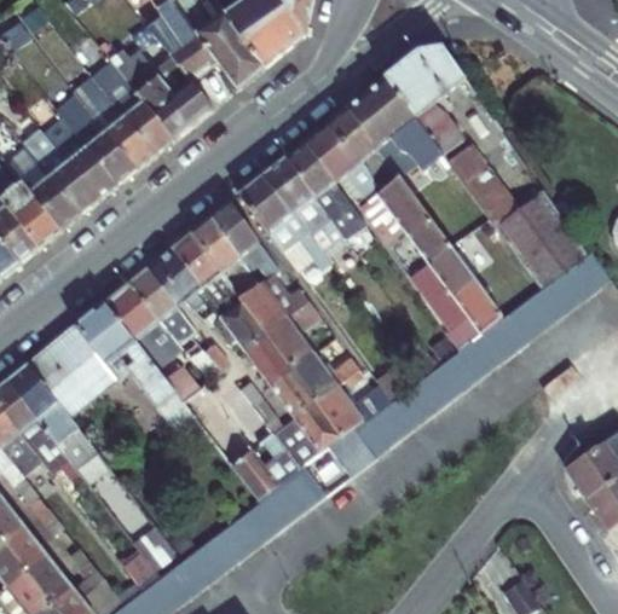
[(155,0),(183,40),(168,51),(173,56),(191,77),(217,57),(180,0),(155,0)]
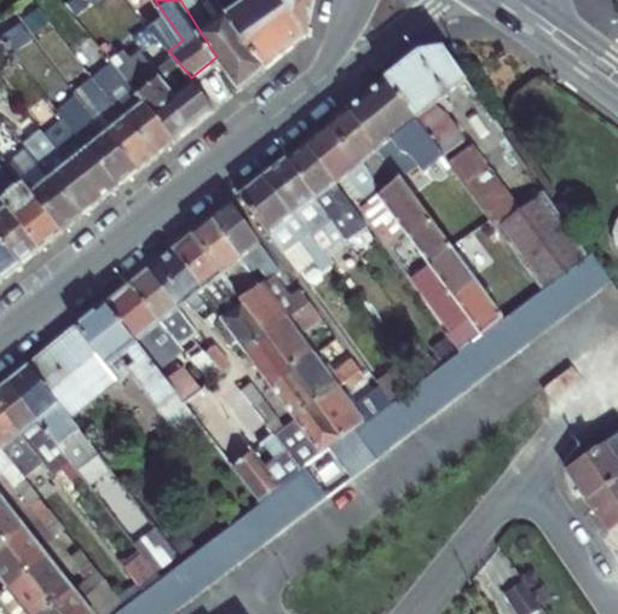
[(180,0),(217,57),(238,86),(266,63),(227,10),(214,21),(201,0),(180,0)]
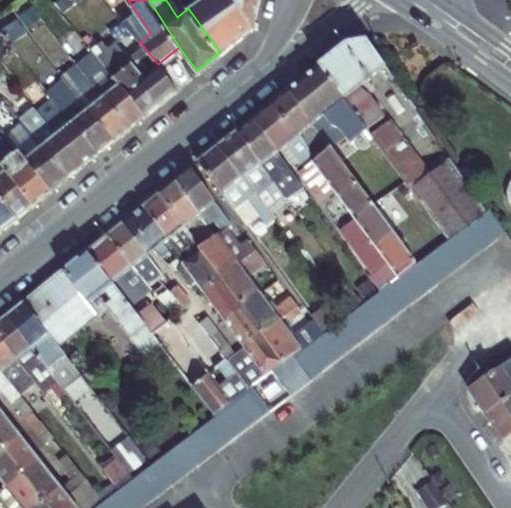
[(166,0),(177,17),(188,8),(182,0),(166,0)]
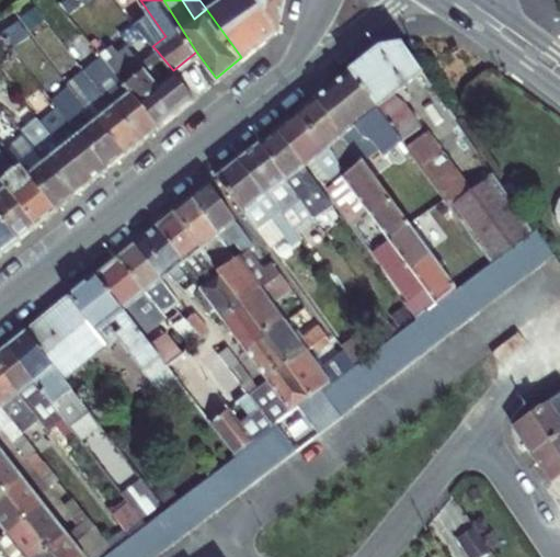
[(206,9),(241,57),(277,30),(258,0),(200,0),(206,9)]
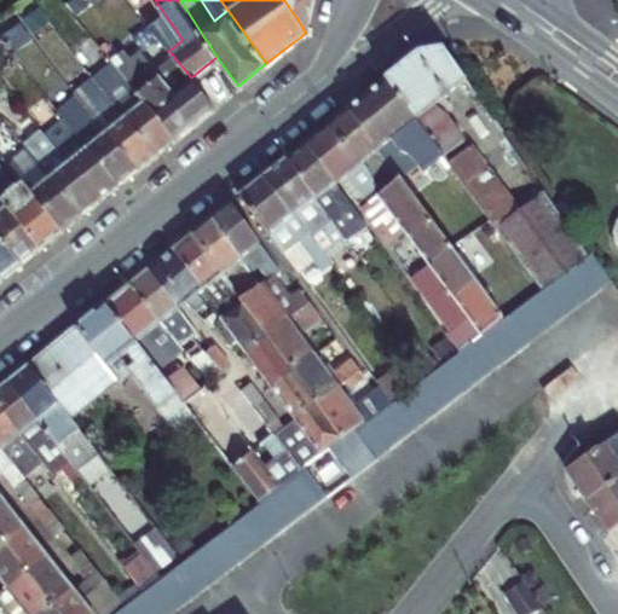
[(284,0),(306,33),(312,0),(284,0)]
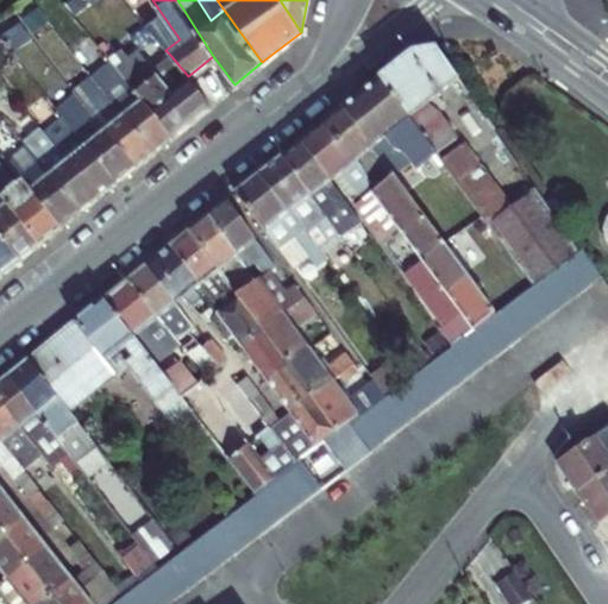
[(49,18),(38,2),(20,17),(32,30),(49,18)]
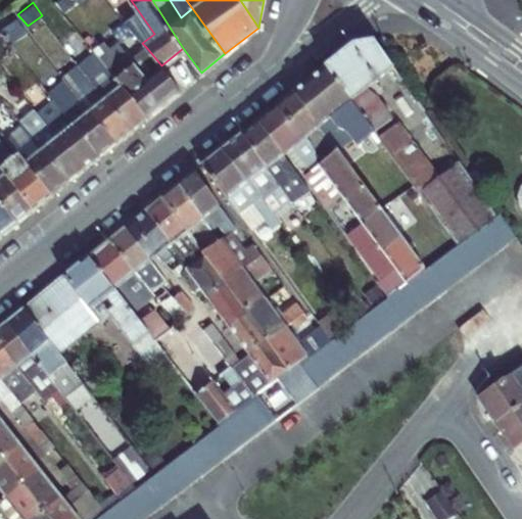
[(94,49),(115,75),(123,84),(136,100),(148,115),(180,89),(161,65),(146,47),(133,58),(117,39),(107,46),(101,39),(92,46),(94,49)]
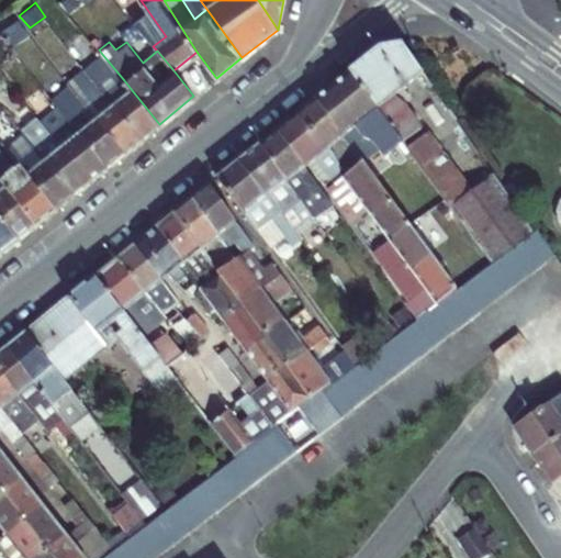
[(411,102),(399,102),(393,95),(403,87),(425,71),(404,43),(381,46),(352,69),(413,152),(433,178),(452,165),(434,138),(427,131),(416,140),(412,134),(422,125),(415,118),(417,112),(411,102)]
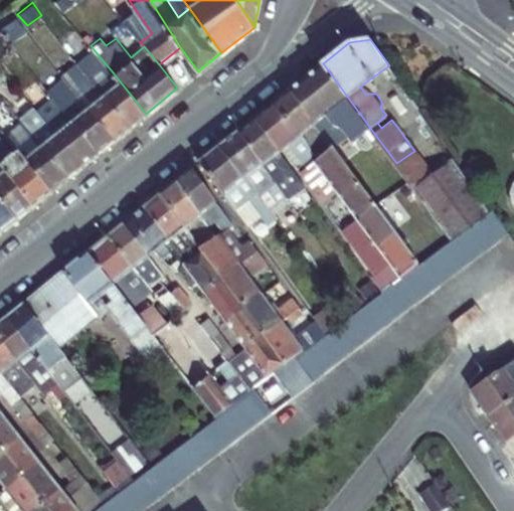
[(114,73),(93,48),(83,54),(105,80),(114,73)]
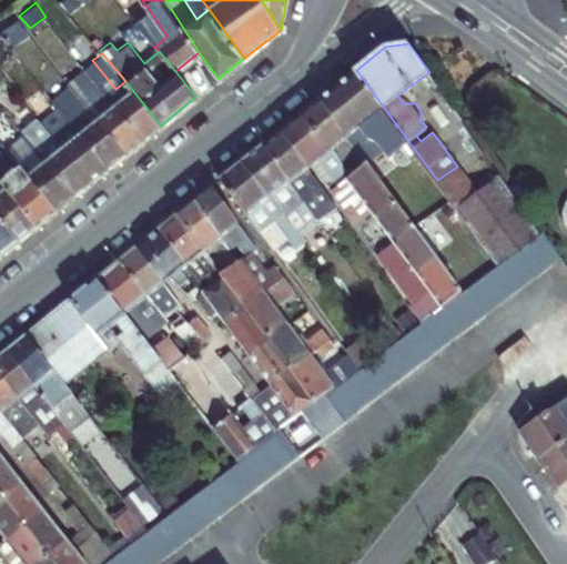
[(115,89),(92,60),(85,67),(91,72),(117,104),(133,91),(125,81),(115,89)]
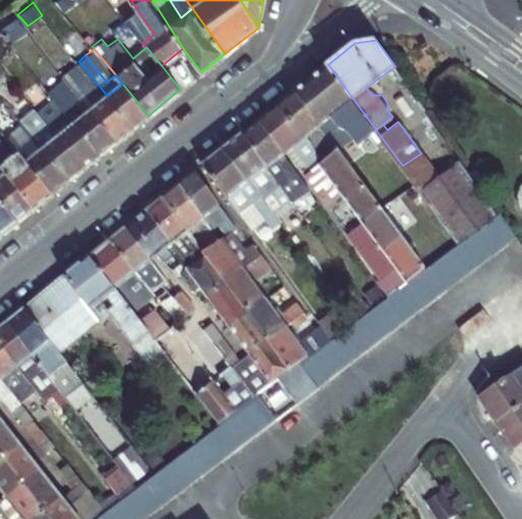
[(335,145),(337,148),(352,137),(359,145),(364,141),(371,151),(384,141),(328,64),(294,91),(321,126),(332,141),(335,145)]
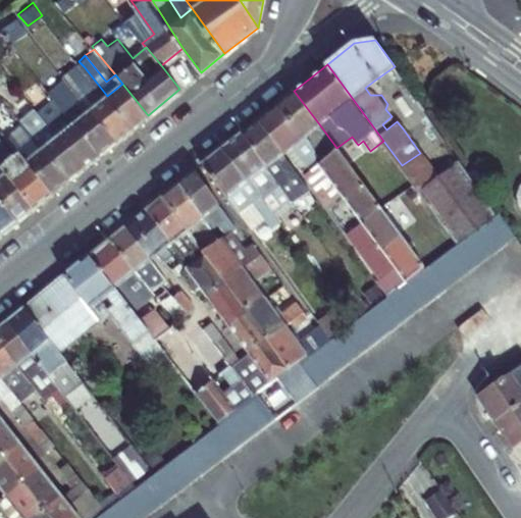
[(79,94),(84,100),(91,109),(116,141),(132,128),(107,96),(84,66),(67,80),(74,89),(79,94)]
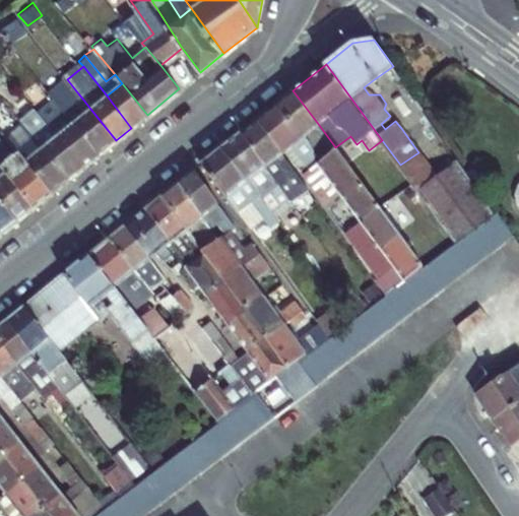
[(378,87),(373,80),(364,87),(369,94),(378,87)]
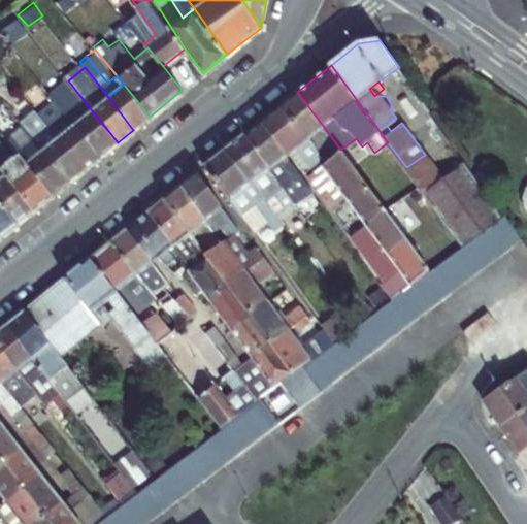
[(137,101),(124,85),(108,97),(133,130),(140,124),(150,117),(137,101)]
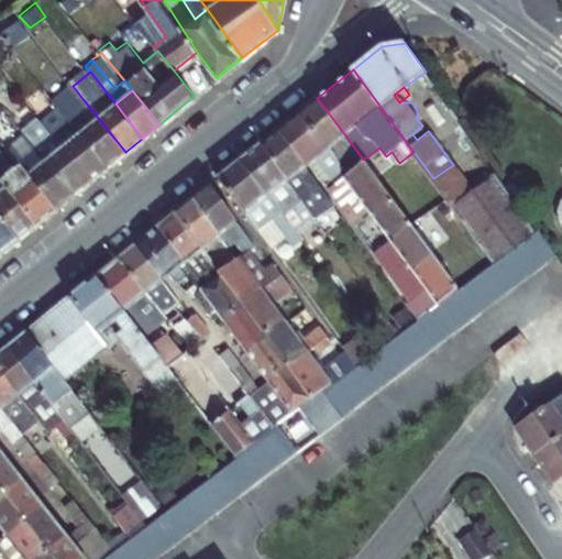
[(317,98),(300,111),(328,148),(345,135),(317,98)]
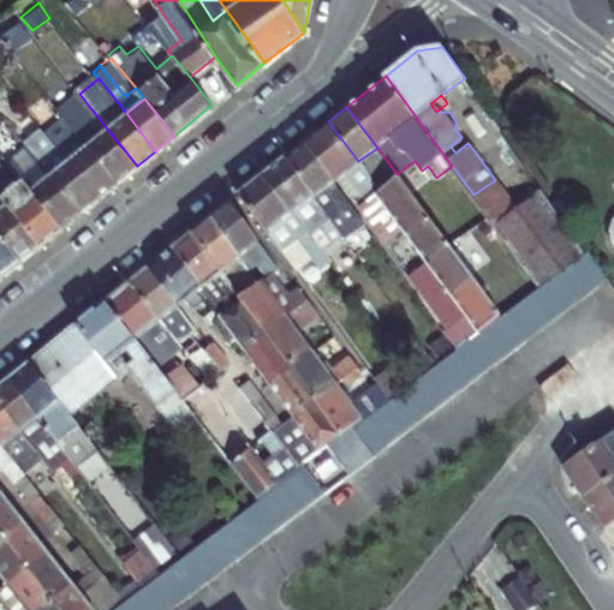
[(82,120),(87,127),(99,118),(93,111),(82,120)]
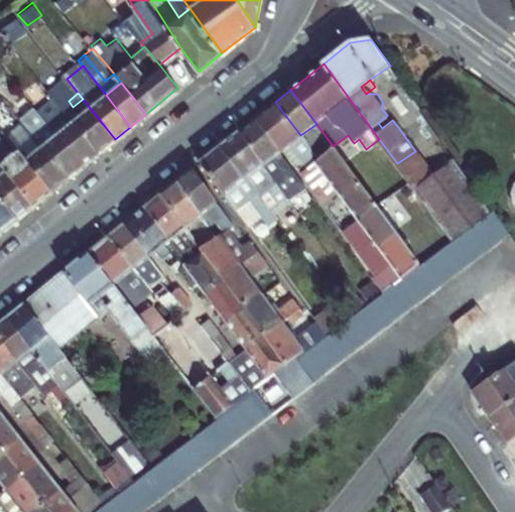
[(83,99),(73,107),(80,115),(90,108),(83,99)]
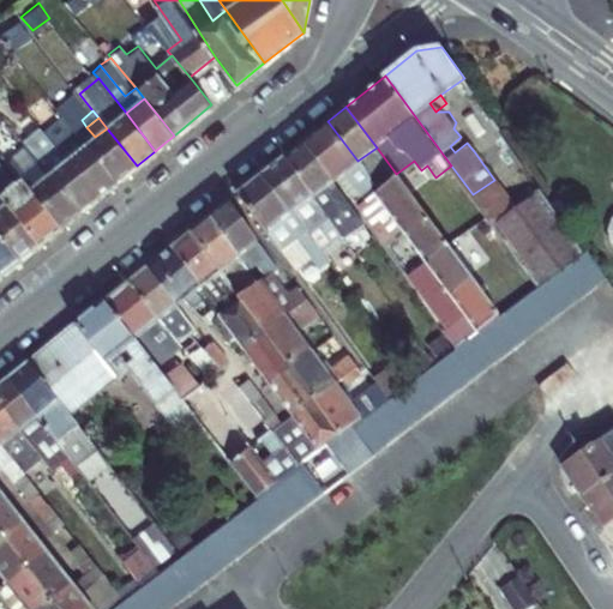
[(310,136),(340,176),(356,199),(373,186),(376,185),(358,161),(328,121),(310,136)]
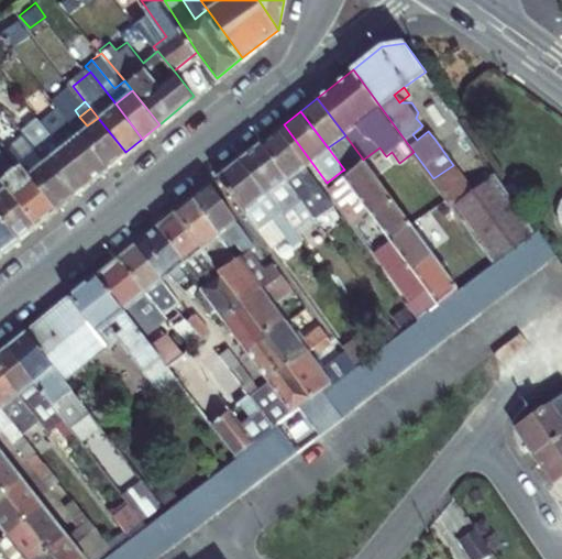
[(58,123),(63,129),(63,130),(74,121),(68,114),(58,123)]
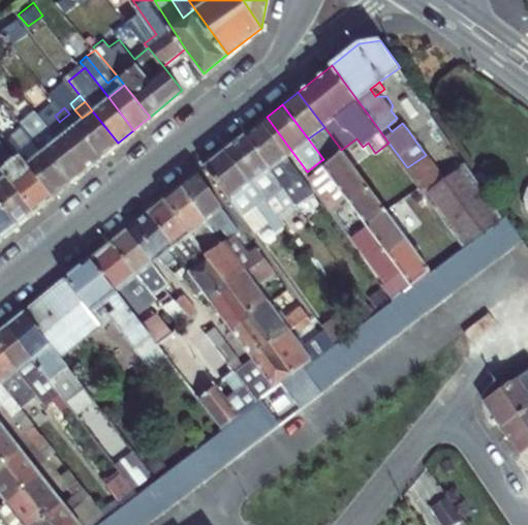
[(82,118),(76,123),(101,155),(105,152),(118,143),(92,111),(82,118)]
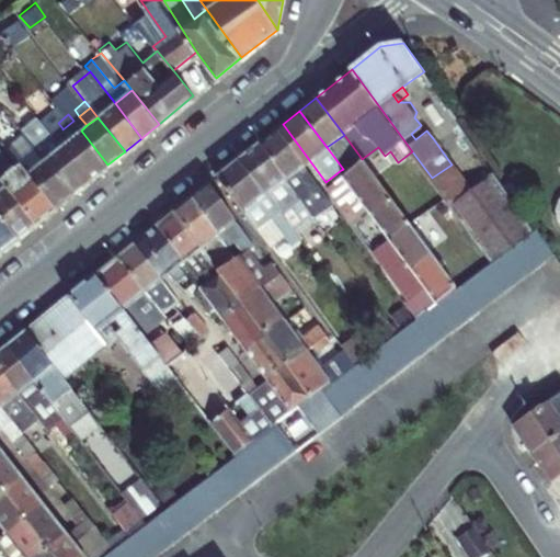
[(56,135),(64,145),(81,131),(73,121),(63,129),(63,128),(56,134),(56,135)]
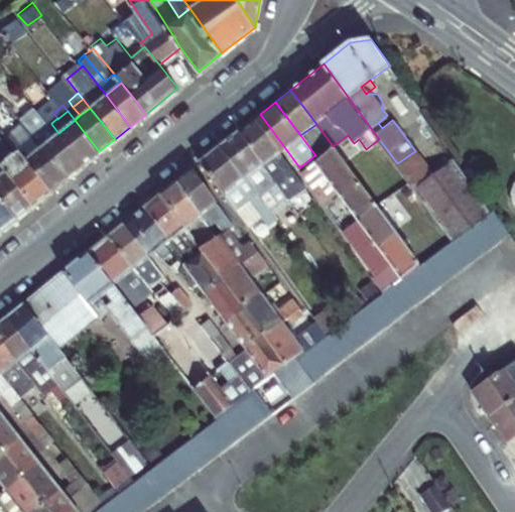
[(283,149),(285,148),(260,114),(258,116),(255,118),(280,151),(283,149)]
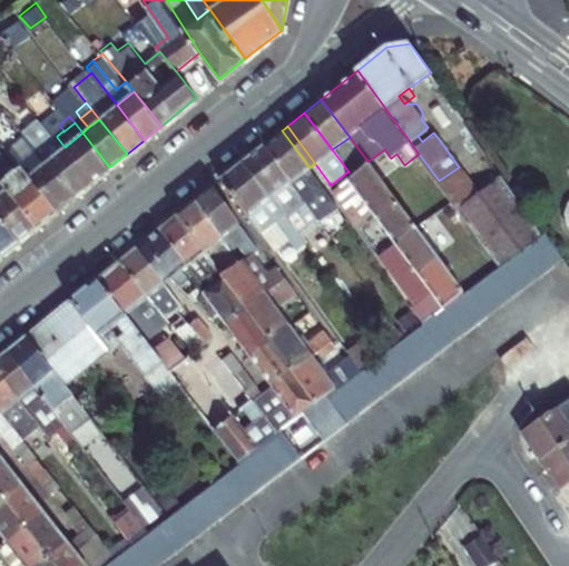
[(433,133),(428,127),(418,136),(422,142),(433,133)]
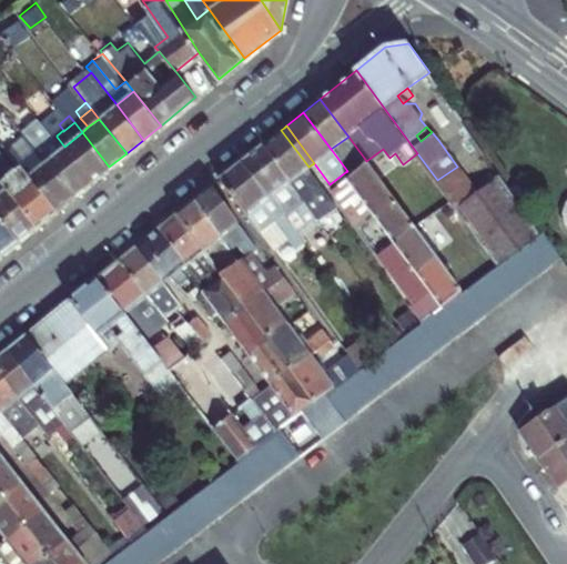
[(42,138),(47,143),(47,144),(57,137),(57,136),(52,130),(42,138)]
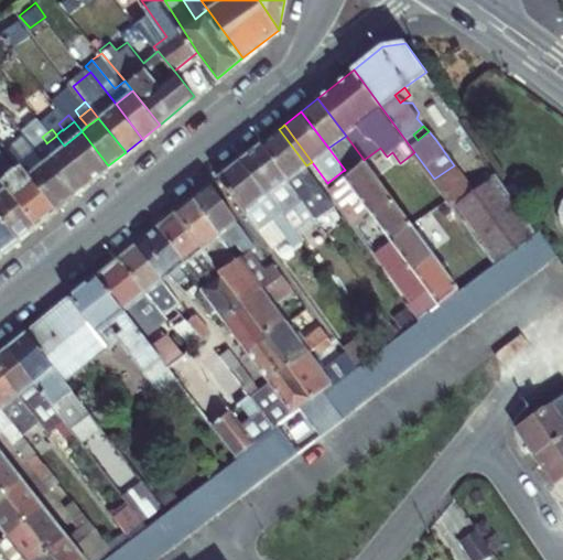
[(261,143),(303,201),(314,216),(316,217),(335,204),(306,165),(279,129),(261,143)]
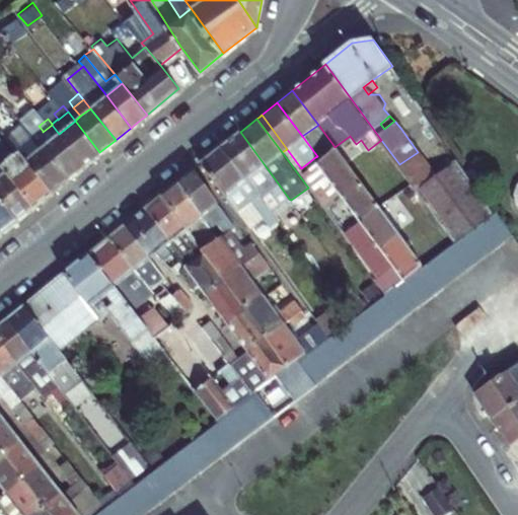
[(99,152),(75,121),(59,134),(84,164),(99,152)]
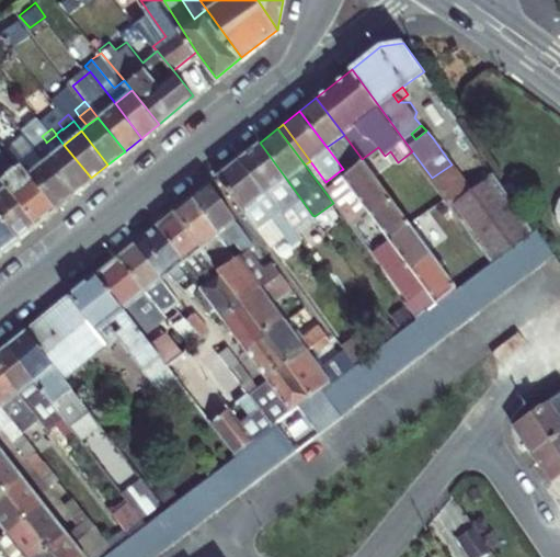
[(40,148),(47,158),(64,145),(56,135),(46,143),(46,141),(38,147),(40,148)]
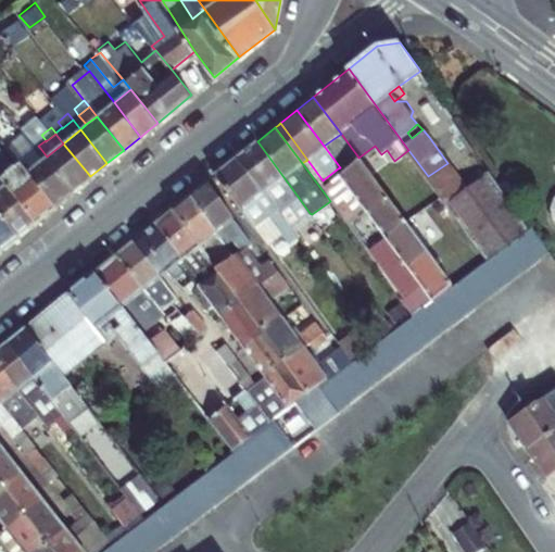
[(38,146),(34,140),(24,148),(28,154),(29,155),(39,147),(38,146)]
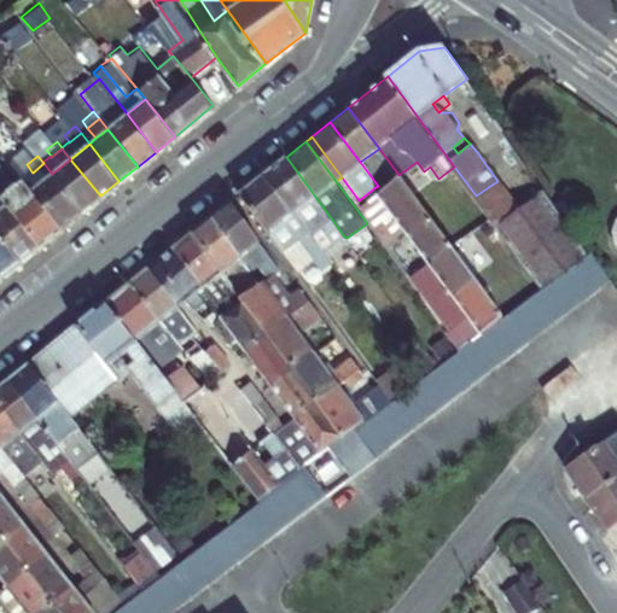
[(296,209),(314,234),(324,227),(332,220),(286,157),(265,174),(292,211),(296,209)]
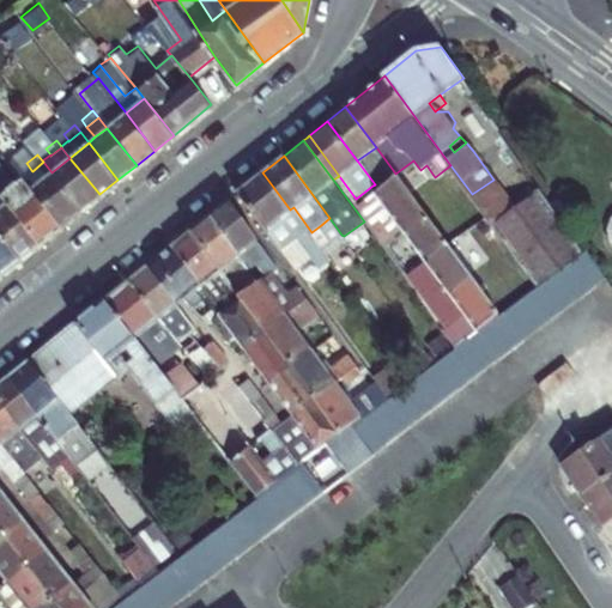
[(70,158),(52,172),(82,210),(100,194),(70,158)]
